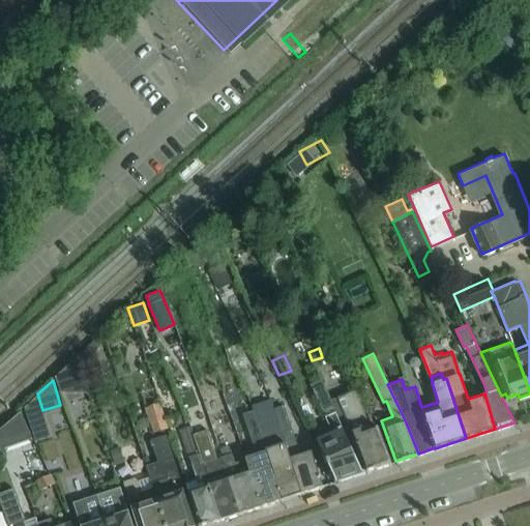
[(362,472),(354,454),(321,382),(312,387),(332,432),(317,439),(335,480),(362,472)]
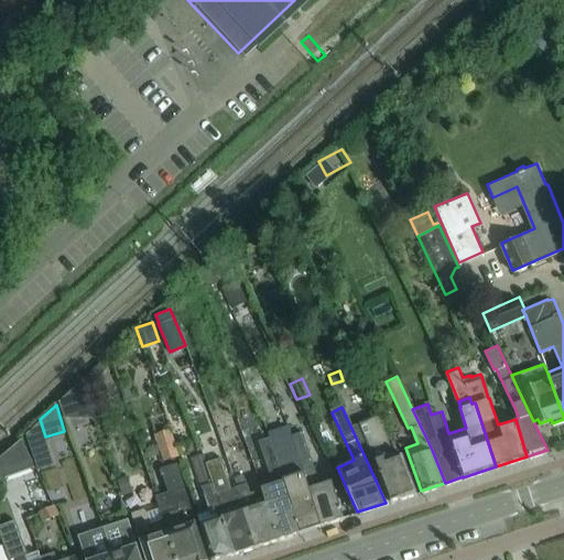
[(390,502),(416,493),(402,453),(398,454),(378,412),(357,421),(390,502)]
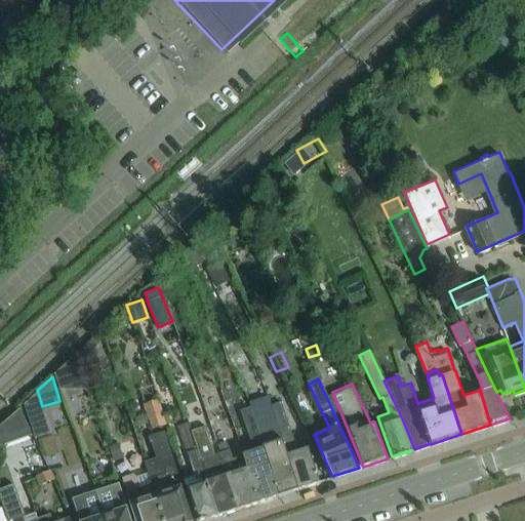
[(264,411),(273,409),(268,394),(258,398),(264,411)]
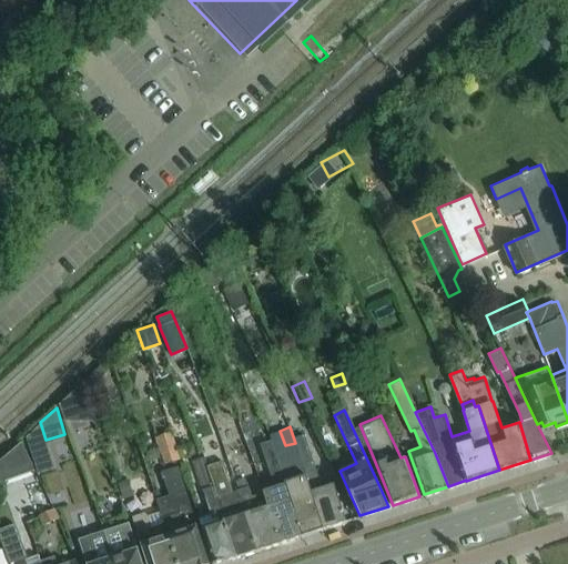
[(313,499),(323,527),(346,520),(332,477),(320,482),(304,432),(293,435),(290,426),(295,443),(295,442),(305,473),(313,499)]
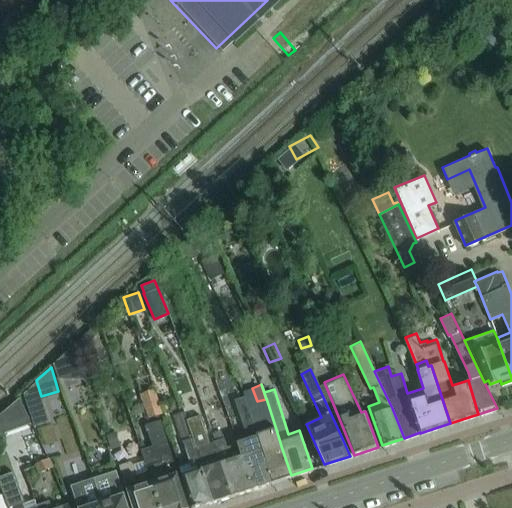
[(139,392),(147,416),(162,411),(154,387),(139,392)]
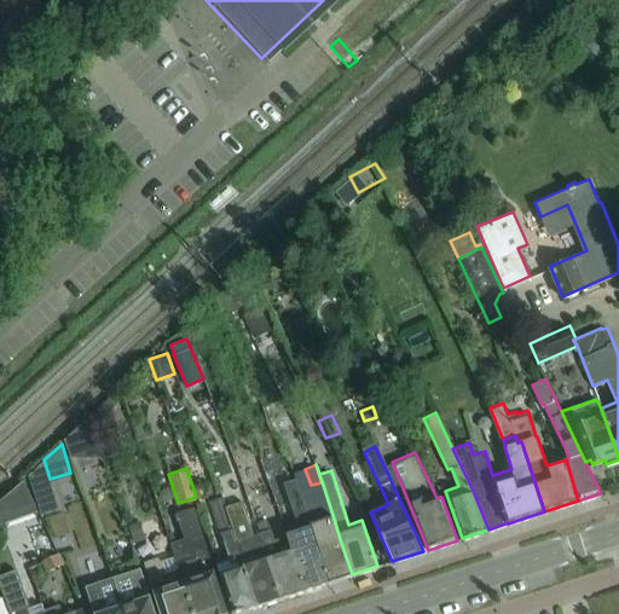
[(304,590),(328,581),(314,542),(302,507),(293,478),(283,481),(299,529),(285,533),(291,550),(290,550),(304,590)]
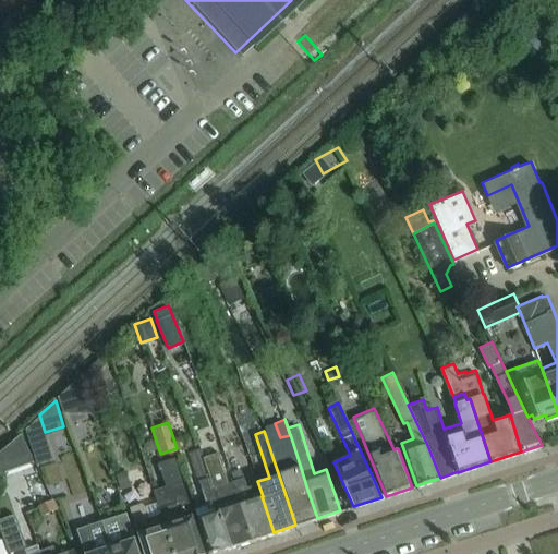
[(307,490),(300,465),(279,471),(266,431),(264,431),(273,457),(283,489),(295,525),(317,518),(307,490)]
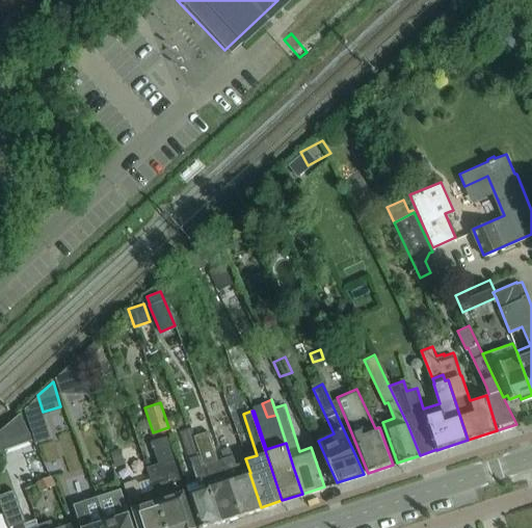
[(230,479),(222,456),(212,460),(204,445),(196,424),(189,426),(203,464),(220,521),(241,513),(230,479)]
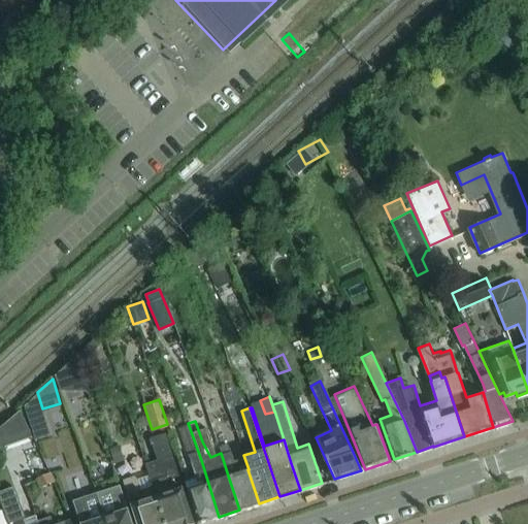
[(201,460),(188,423),(187,423),(186,422),(178,424),(188,453),(196,477),(185,481),(198,523),(219,517),(201,460)]
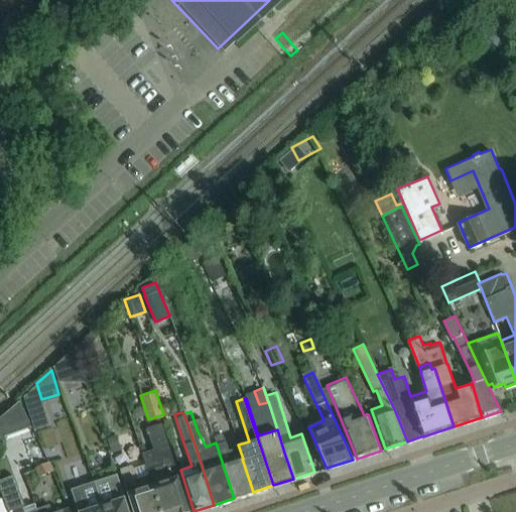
[(210,424),(216,440),(227,436),(222,420),(210,424)]
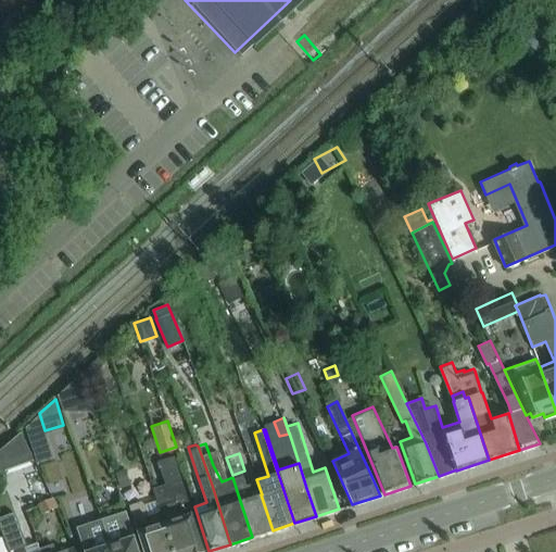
[(160,511),(173,551),(204,551),(180,478),(174,455),(158,460),(165,483),(152,487),(160,511)]
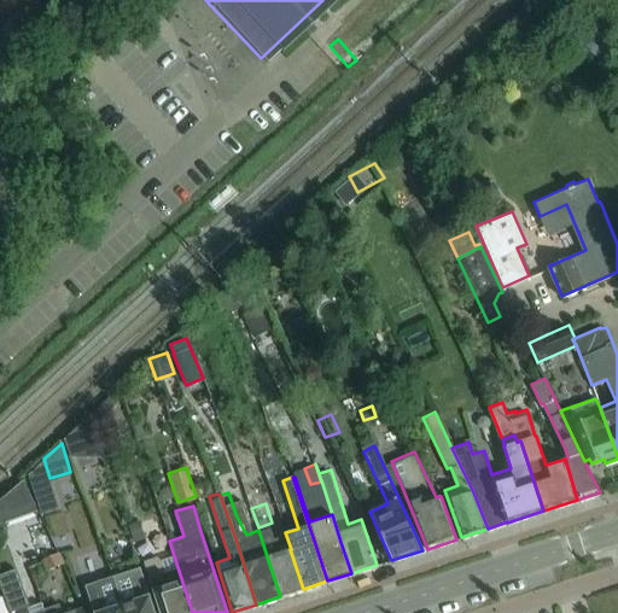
[(270,526),(258,530),(267,556),(280,596),(303,589),(290,549),(285,533),(273,537),(270,526)]
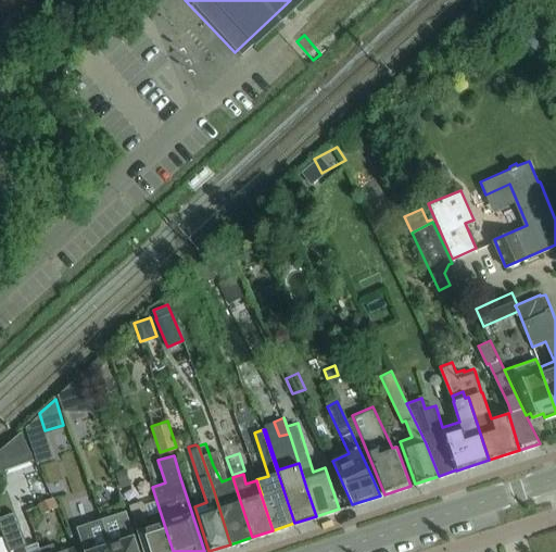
[(37,503),(41,512),(58,504),(52,496),(37,503)]
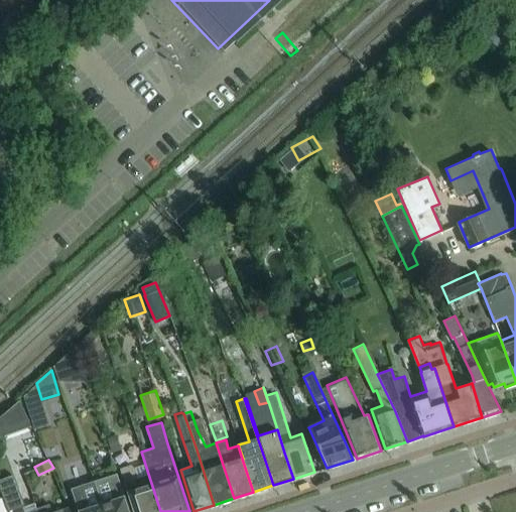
[(160,511),(148,474),(138,477),(135,467),(130,463),(119,467),(133,511),(160,511)]
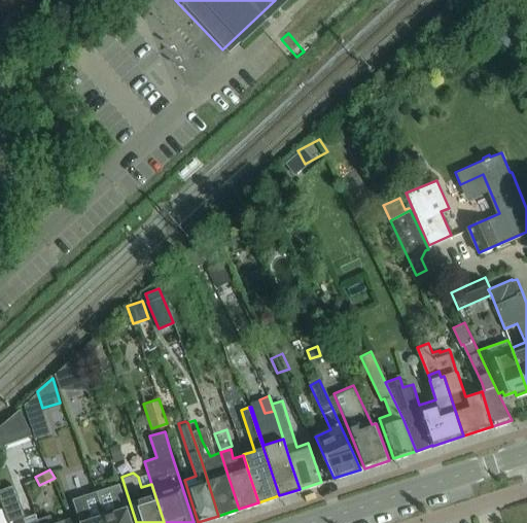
[(132,522),(119,484),(109,487),(96,491),(96,492),(104,516),(106,522),(132,522)]
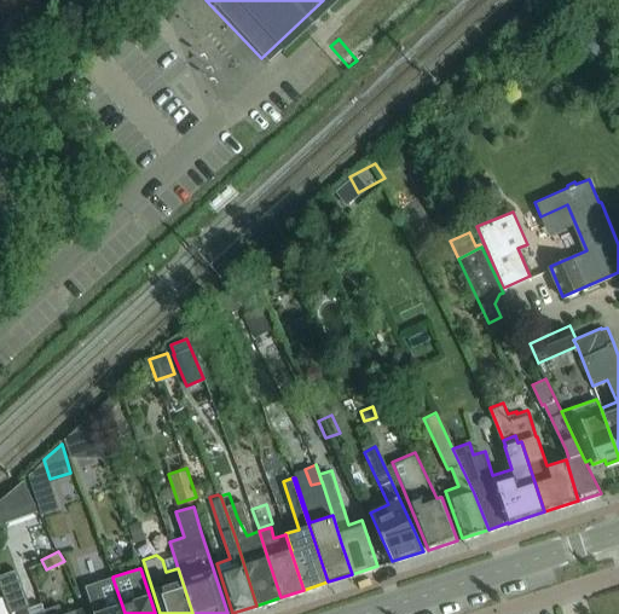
[(57,613),(53,604),(44,608),(45,613),(32,613),(16,569),(0,574),(0,584),(4,592),(3,594),(10,613),(57,613)]
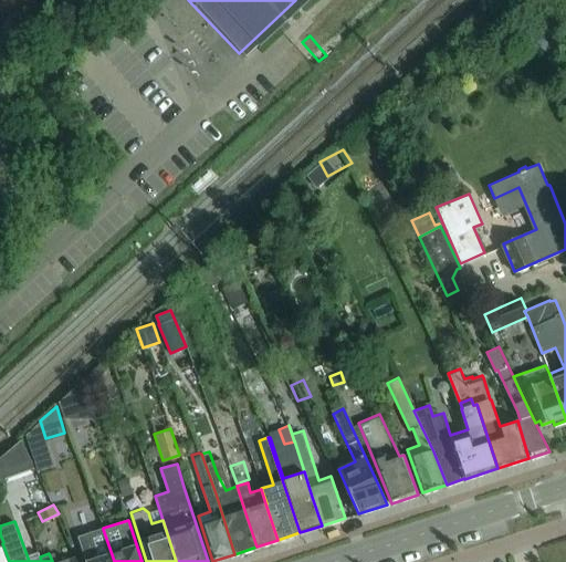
[(114,561),(112,554),(103,529),(77,537),(85,561),(114,561)]
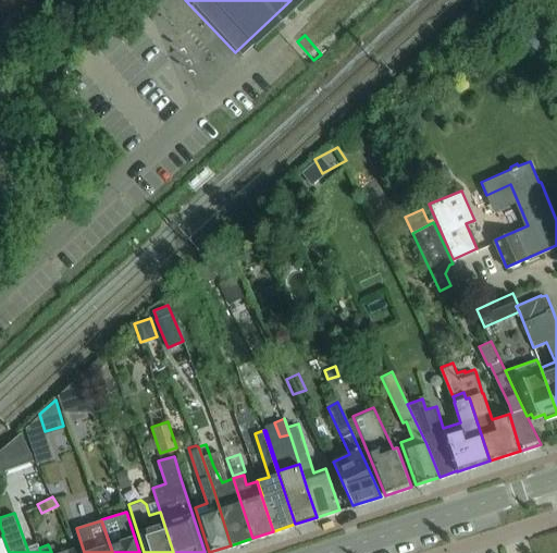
[(76,552),(74,548),(58,552),(56,552),(52,543),(48,544),(51,552),(76,552)]
